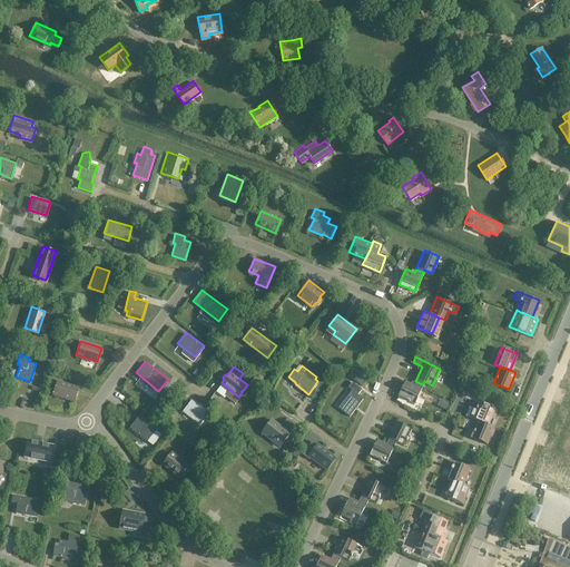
[(74,400),(78,387),(57,380),(52,393),(74,400)]
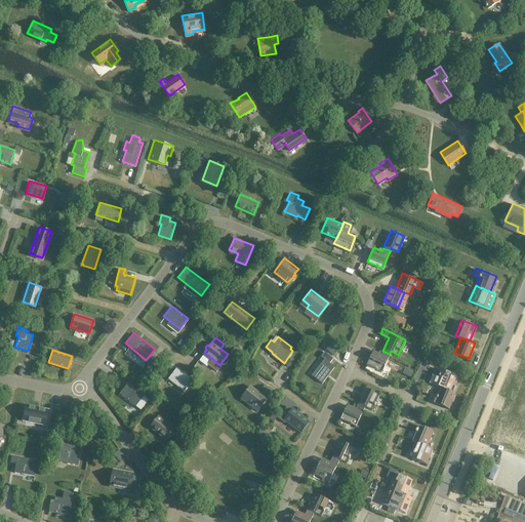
[(322,382),(334,365),(329,362),(333,357),(324,350),(320,355),(324,358),(312,373),(322,382)]
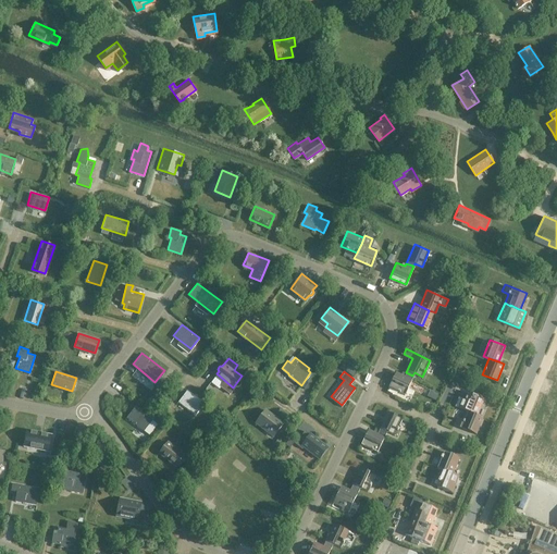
[(406,372),(405,376),(395,371),(388,385),(405,393),(412,376),(406,372)]
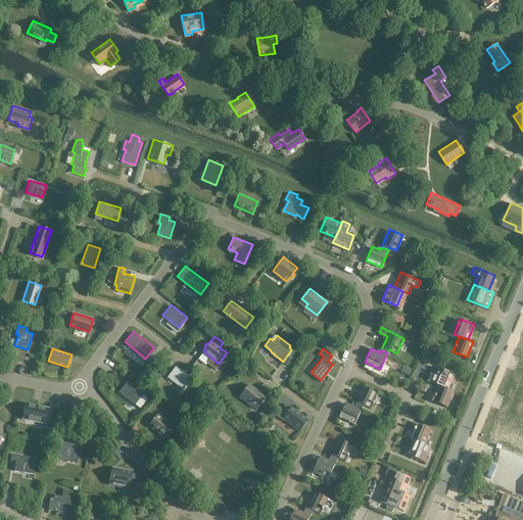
[(183,388),(191,378),(175,366),(168,376),(183,388)]
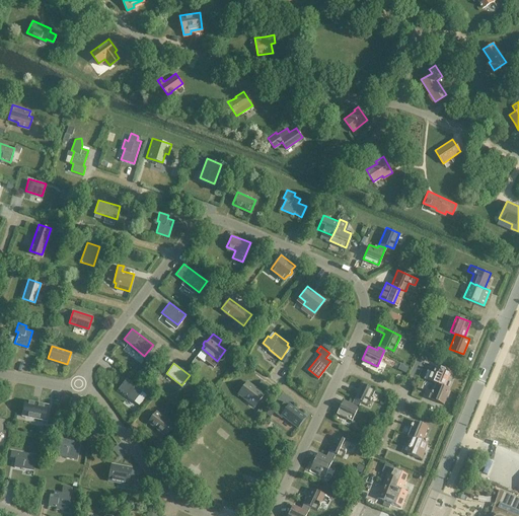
[(444,385),(450,370),(436,364),(434,369),(433,370),(431,370),(427,378),(429,379),(435,382),(444,385)]
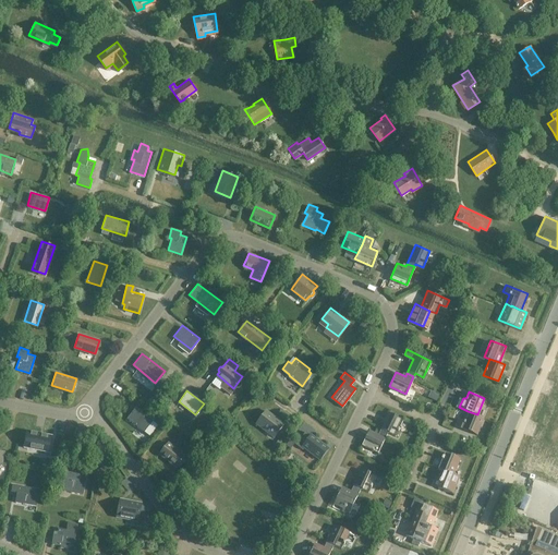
[(144,431),(153,420),(135,406),(126,417),(144,431)]
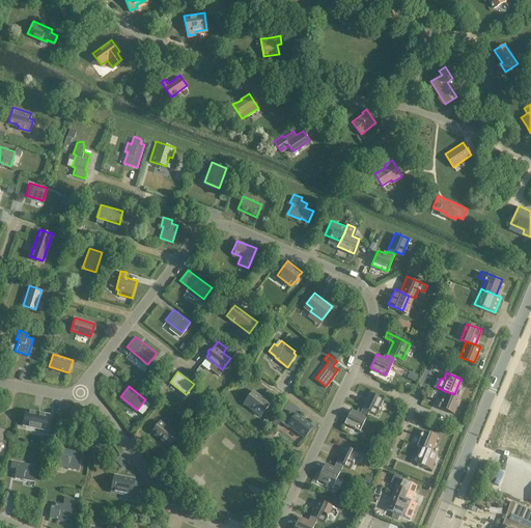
[(261,413),(270,401),(256,391),(252,396),(249,394),(244,401),(251,408),(252,406),(261,413)]
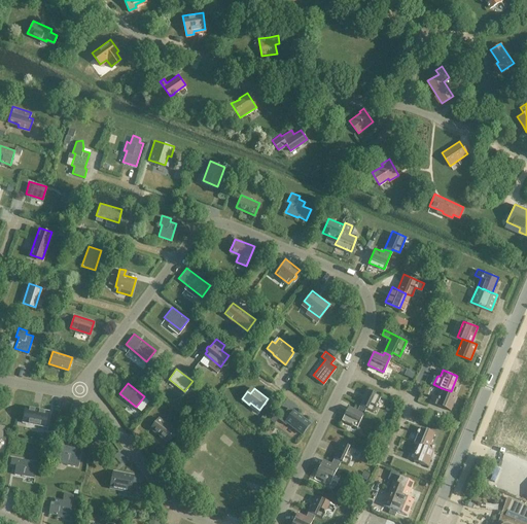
[(366,388),(358,406),(364,410),(366,407),(373,410),(380,394),(366,388)]
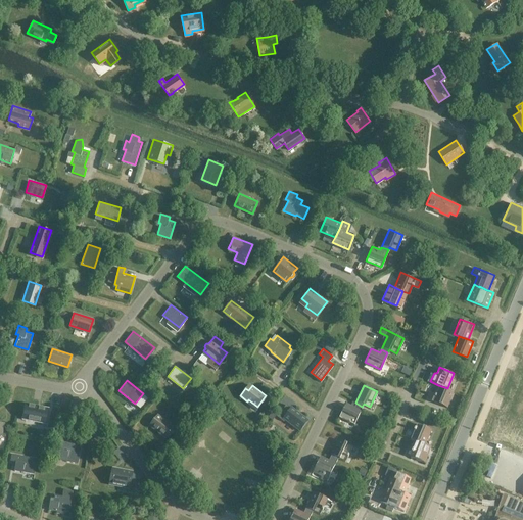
[(438,385),(432,400),(446,406),(453,390),(447,388),(438,385)]
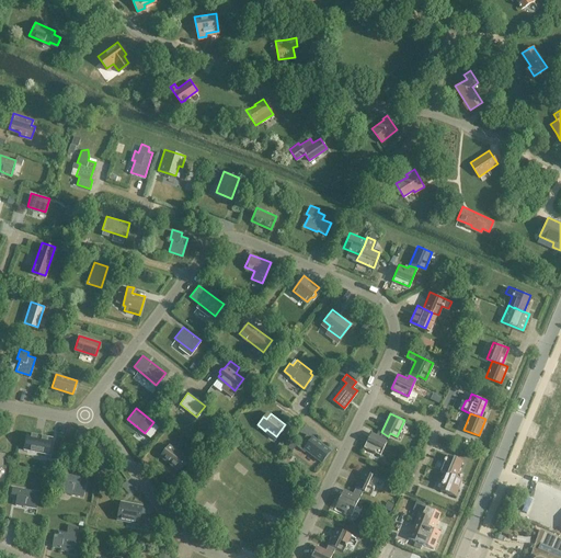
[(388,436),(381,432),(379,435),(370,431),(364,446),(380,454),(388,436)]
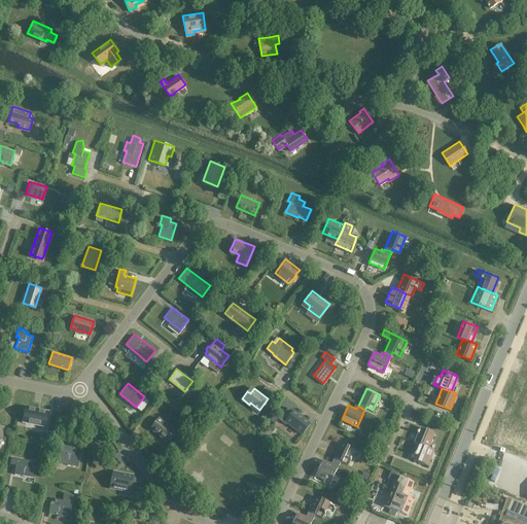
[(310,422),(293,410),(288,406),(279,418),(285,423),(287,421),(302,432),(310,422)]
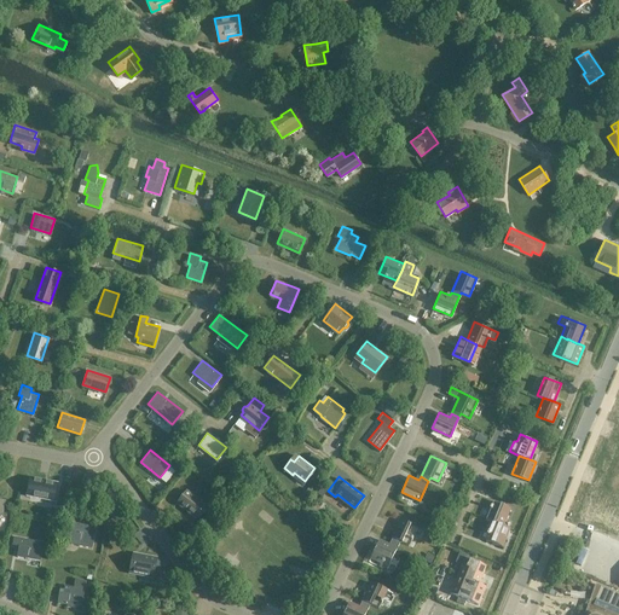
[(55,497),(57,482),(36,477),(36,480),(29,479),(27,493),(34,495),(35,493),(44,495),(44,498),(52,499),(52,497),(55,497)]
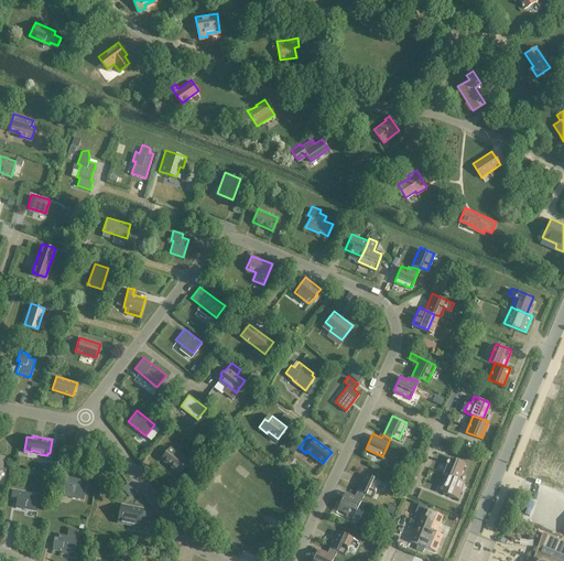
[(179,471),(187,460),(170,446),(161,457),(179,471)]
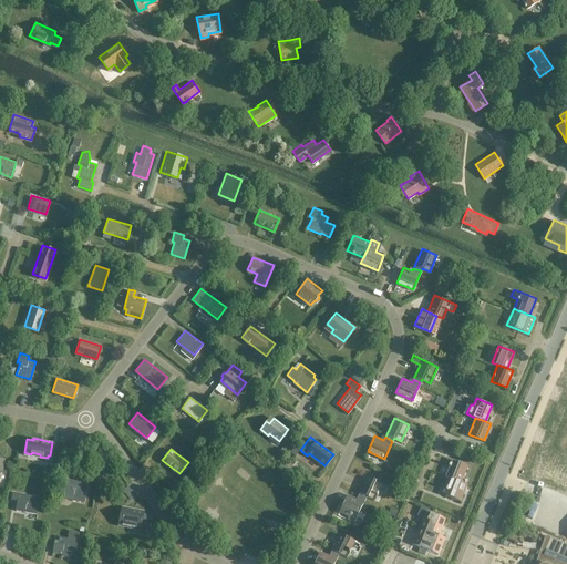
[(461,481),(461,480),(467,464),(452,458),(445,474),(449,475),(461,481)]
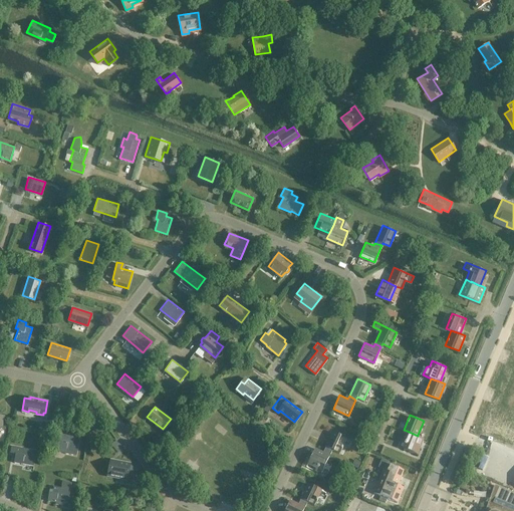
[(332,431),(324,448),(330,451),(332,449),(339,452),(346,437),(332,431)]
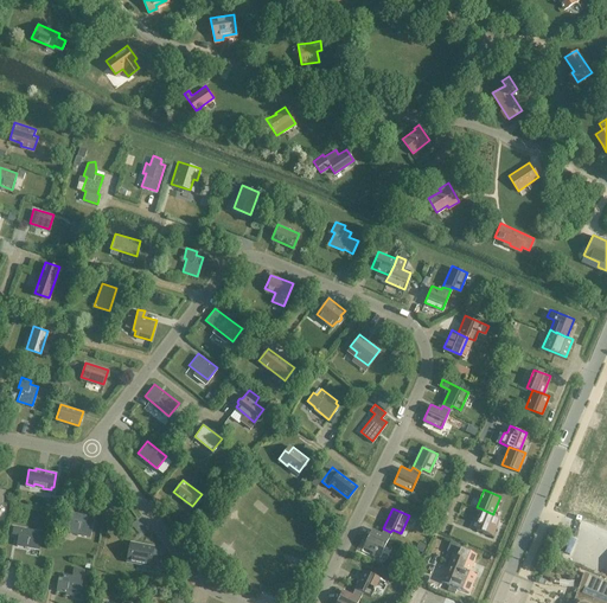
[(480,508),(475,519),(478,520),(478,523),(475,527),(492,534),(499,517),(493,513),(493,514),(480,508)]
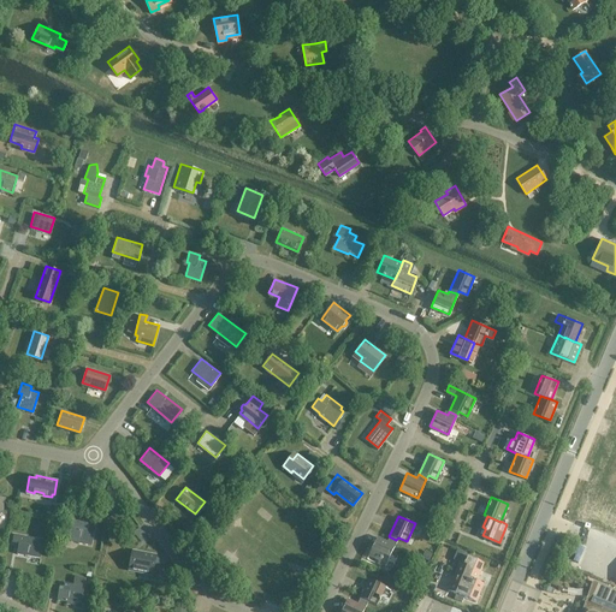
[(95,526),(89,524),(90,522),(69,517),(67,527),(70,527),(69,536),(78,538),(77,541),(92,544),(95,526)]
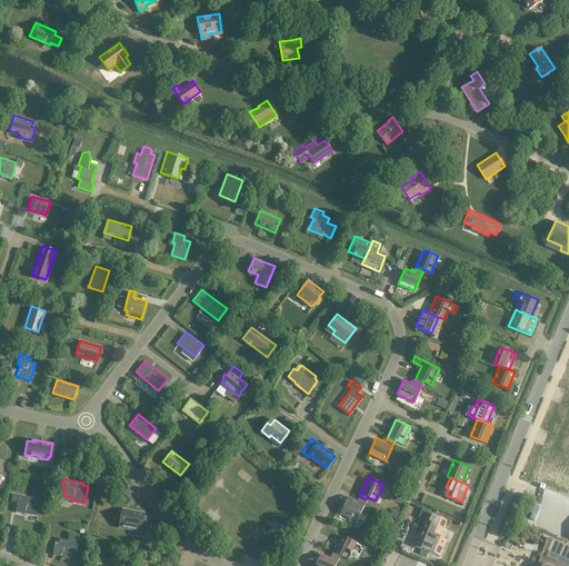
[(18,498),(17,500),(16,510),(37,515),(40,497),(12,492),(11,497),(18,498)]
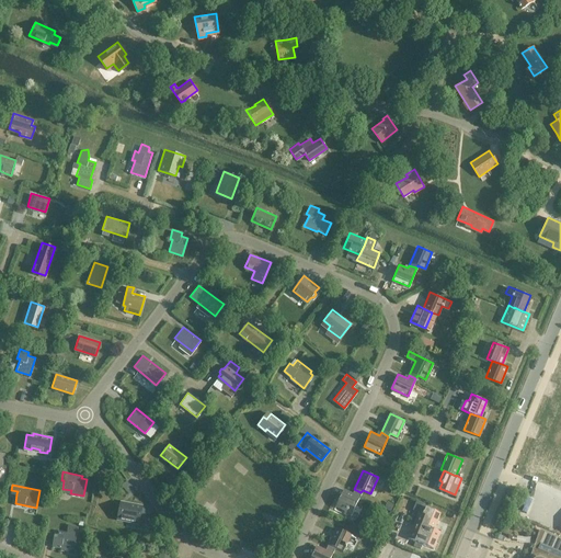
[(361,492),(354,489),(352,492),(343,488),(336,502),(345,507),(343,512),(350,515),(361,492)]
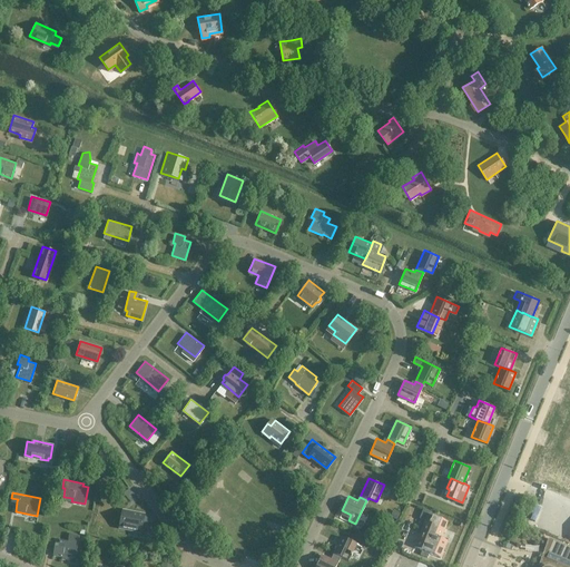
[(123,509),(119,526),(140,530),(139,535),(147,537),(149,529),(150,522),(143,521),(144,516),(144,514),(139,512),(123,509)]
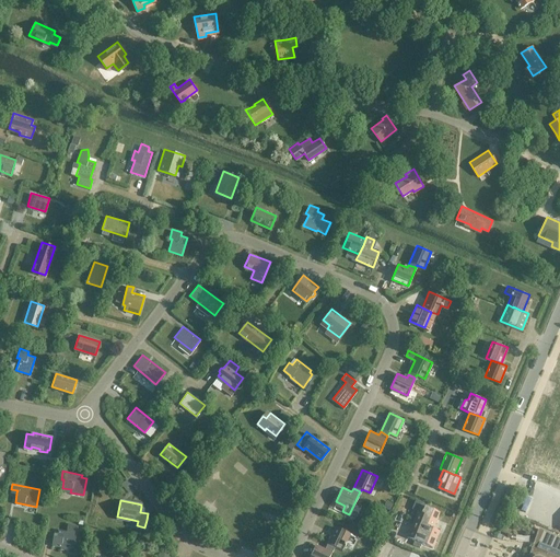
[(418,510),(413,520),(423,524),(423,523),(433,528),(440,511),(424,505),(422,511),(418,510)]
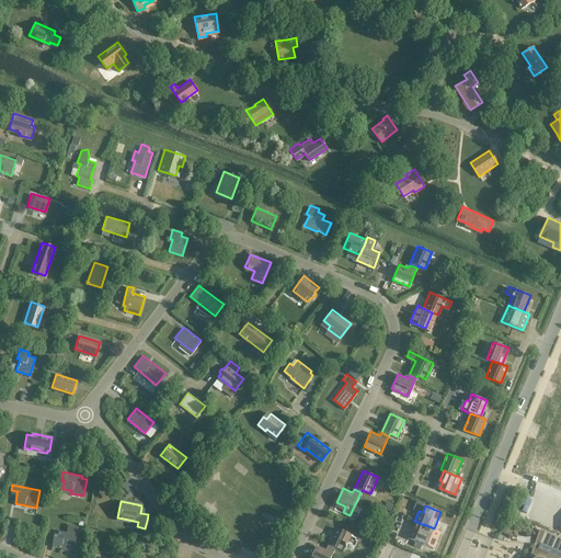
[(439,531),(434,528),(424,524),(424,525),(414,521),(408,537),(433,547),(439,531)]
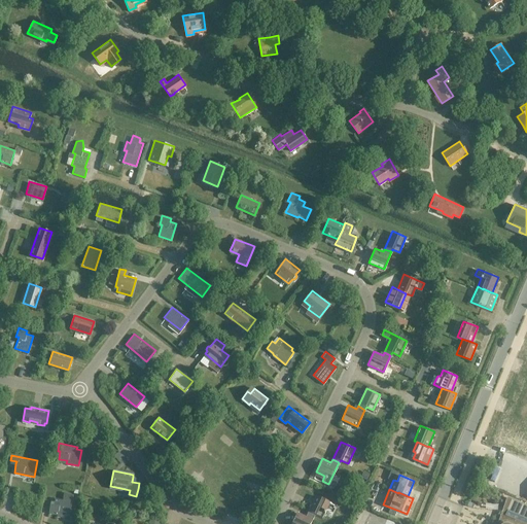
[(64,491),(62,498),(55,497),(54,503),(50,503),(48,512),(57,514),(57,515),(63,516),(64,513),(69,514),(73,493),(64,491)]
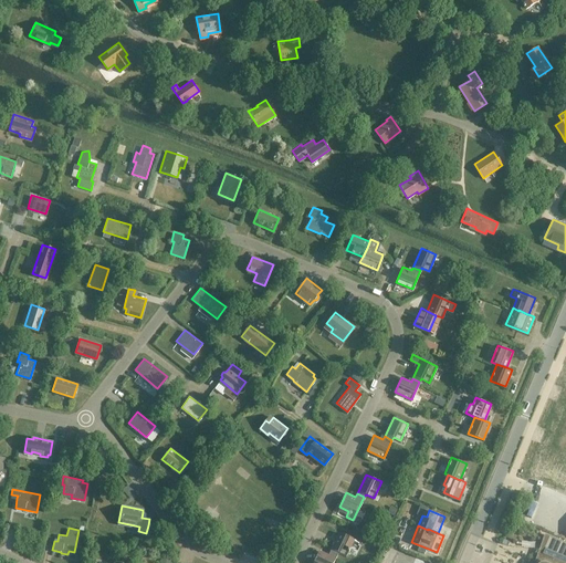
[(338,531),(329,551),(337,554),(338,551),(346,554),(354,539),(338,531)]
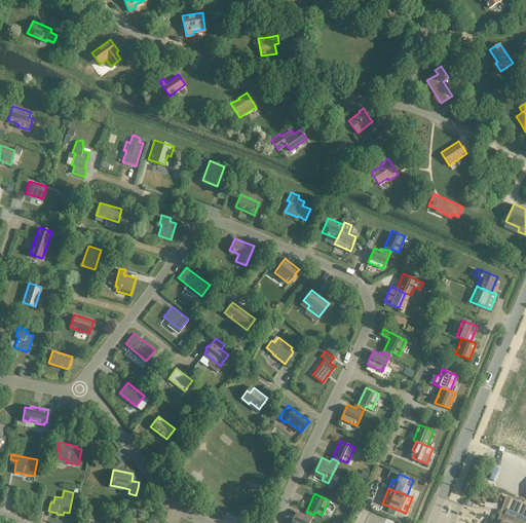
[(525,522),(525,505),(509,497),(506,496),(503,503),(496,522),(525,522)]
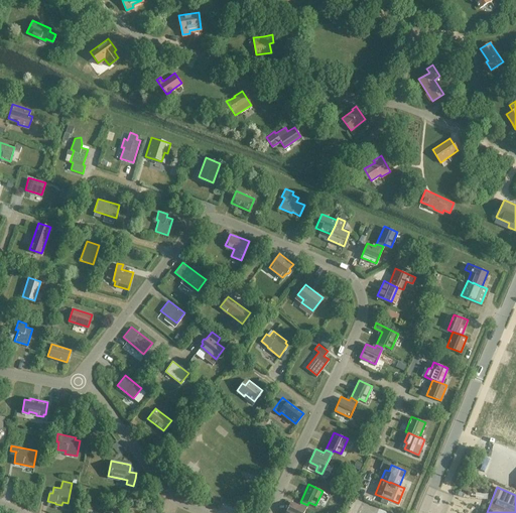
[(302,512),(307,505),(300,502),(299,504),(290,500),(284,512),(302,512)]
